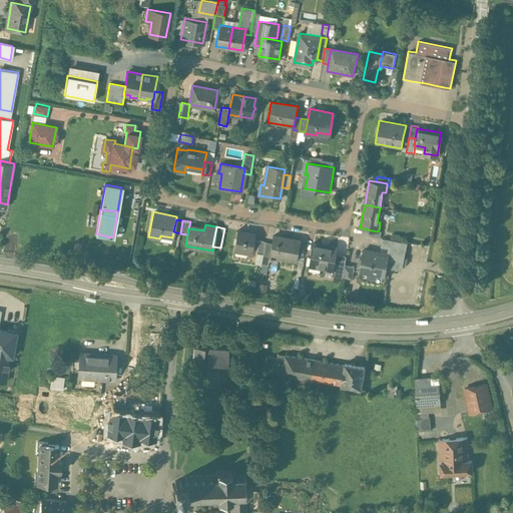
[(378,231),(367,229),(366,234),(380,237),(381,230),(379,229),(378,231)]
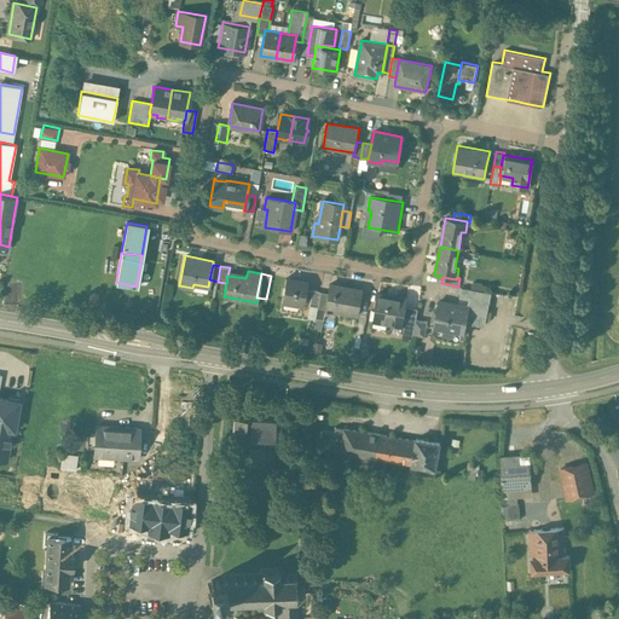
[(307,283),(285,279),(282,300),(302,305),(307,283)]
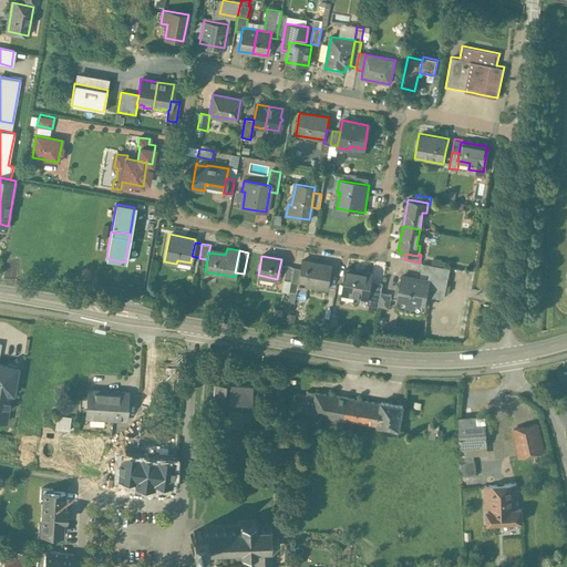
[(316,263),(301,260),(300,269),(298,282),(297,284),(298,284),(299,282),(310,285),(310,286),(311,287),(311,285),(326,288),(326,289),(327,289),(331,266),(330,266),(330,267),(316,265),(316,263)]
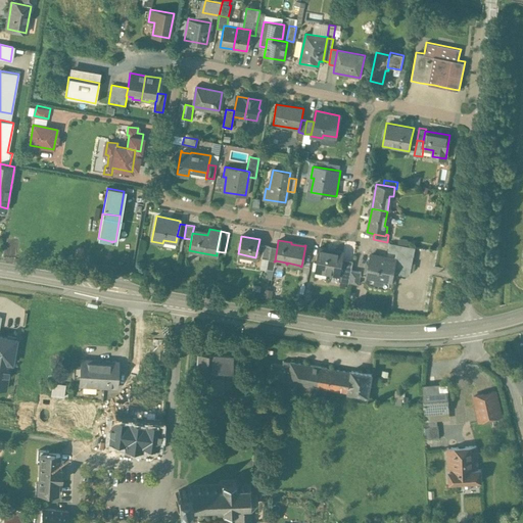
[(415,247),(390,243),(388,251),(396,252),(413,255),(415,247)]
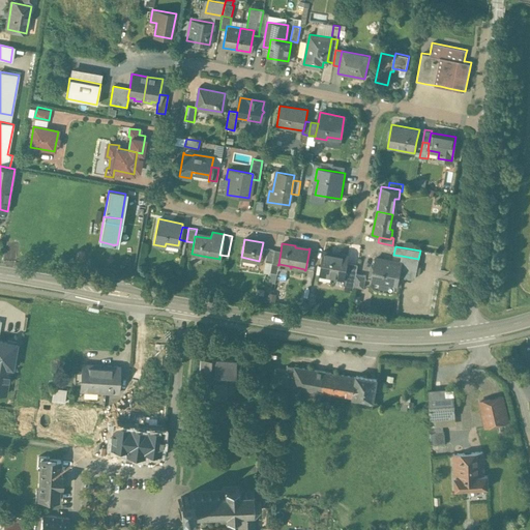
[(274,249),(267,248),(265,262),(271,263),(274,249)]
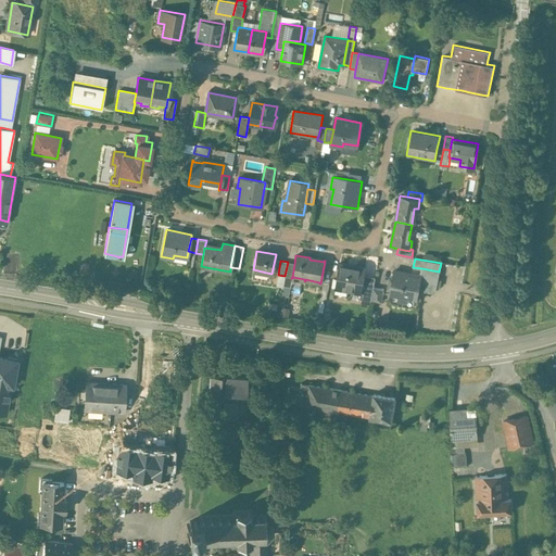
[(294,264),(288,262),(285,276),(292,277),(294,264)]
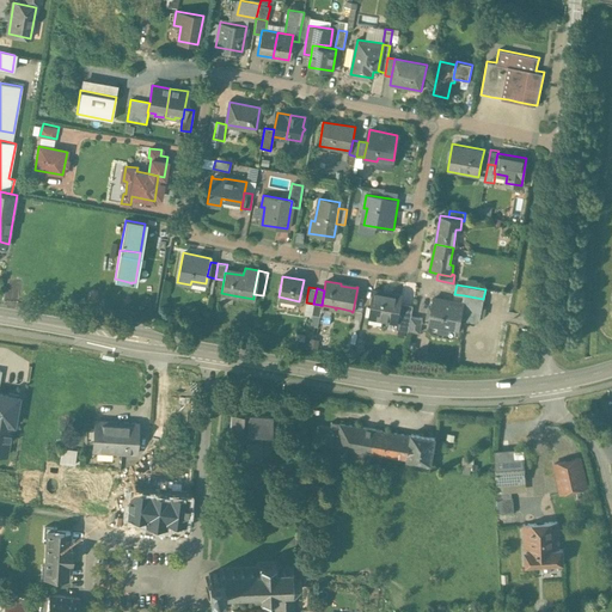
[(403,297),(373,292),(368,314),(398,320),(399,314),(403,297)]
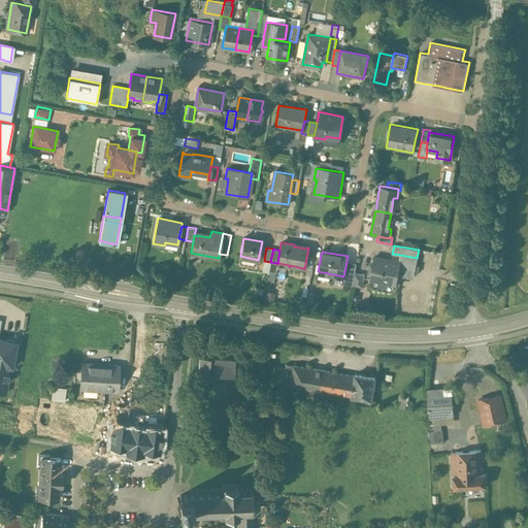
[(388,261),(374,259),(374,257),(373,257),(369,279),(396,284),(397,276),(409,278),(414,275),(417,258),(400,255),(399,261),(388,259),(388,261)]
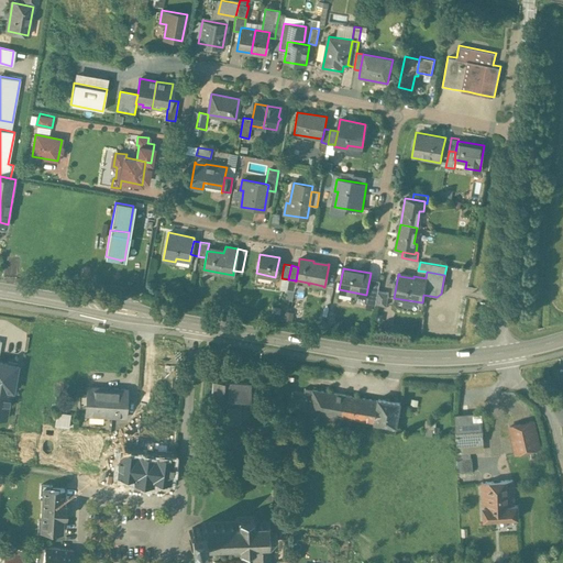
[(282,278),(279,288),(287,290),(288,279),(282,278)]
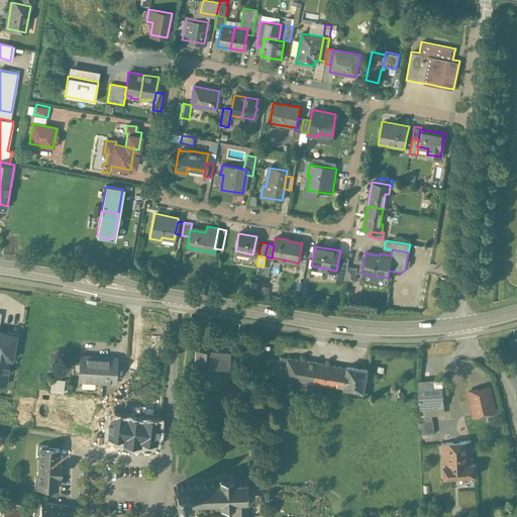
[(347,268),(337,266),(336,271),(335,278),(344,279),(347,268)]
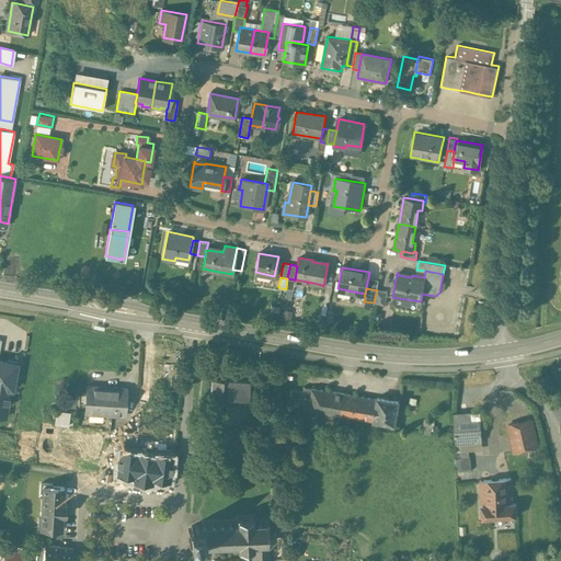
[(387,292),(377,290),(374,302),(385,305),(387,292)]
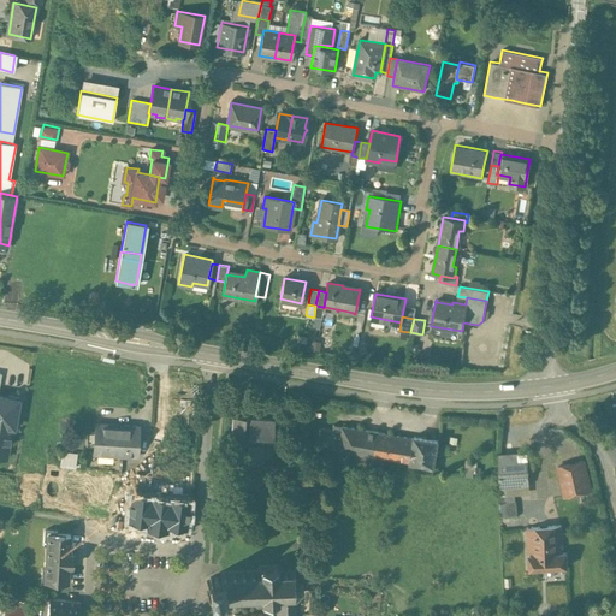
[(19,400),(0,396),(0,425),(12,427),(15,428),(19,400)]
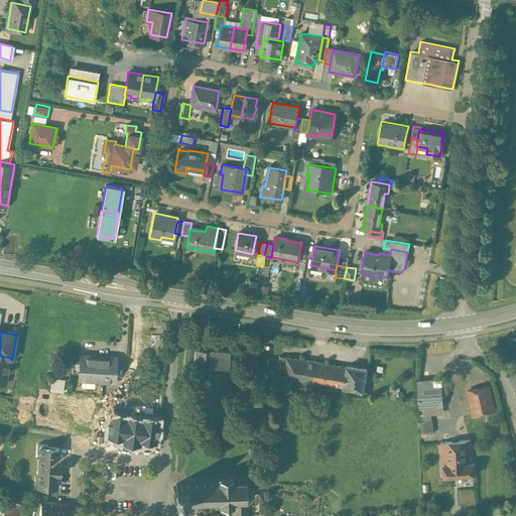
[(230,352),(195,350),(192,383),(207,384),(207,386),(219,386),(220,366),(229,366),(230,352)]
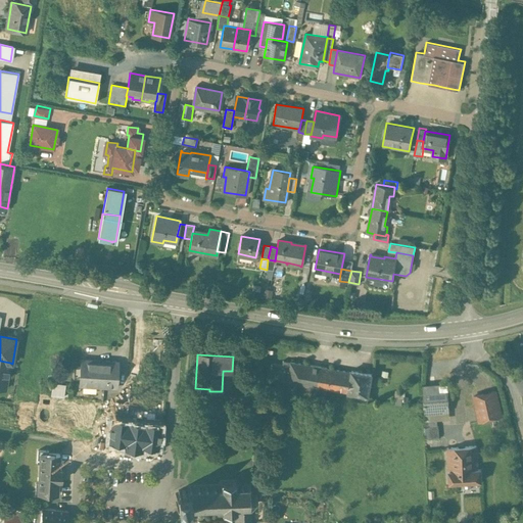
[(119,363),(81,360),(80,385),(116,388),(119,363)]
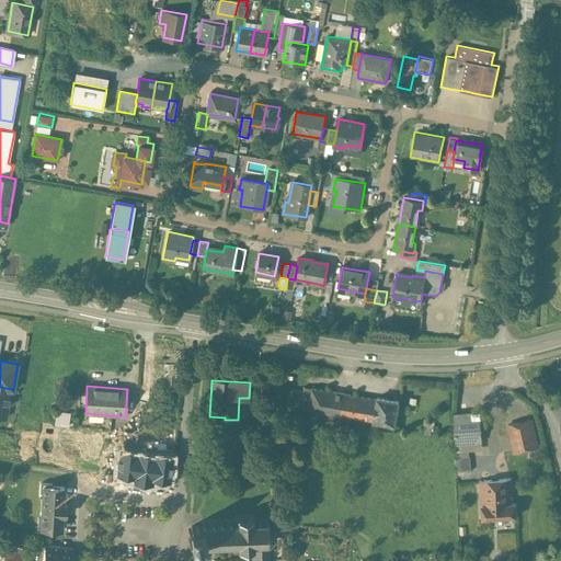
[(11,389),(0,387),(0,416),(7,418),(11,389)]
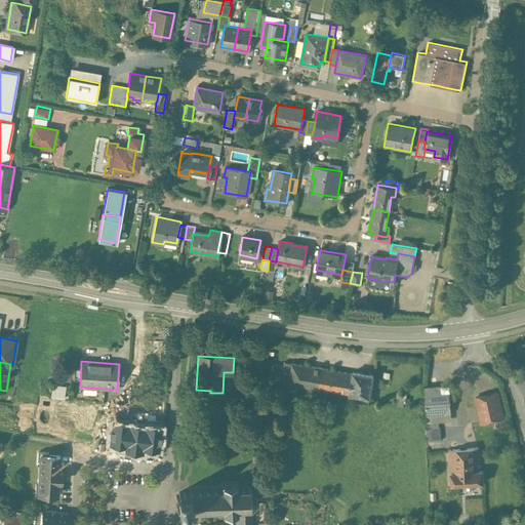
[(90,445),(160,452),(168,366),(131,362),(128,391),(120,390),(117,418),(107,417),(109,402),(52,397),(51,410),(93,414),(90,445)]
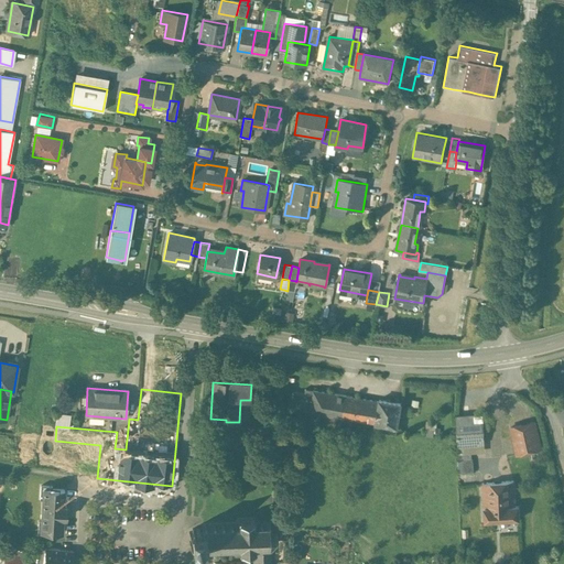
[(379,401),(313,390),(313,391),(305,390),(304,393),(301,411),(328,415),(327,422),(334,423),(335,416),(350,420),(375,423),(379,401)]
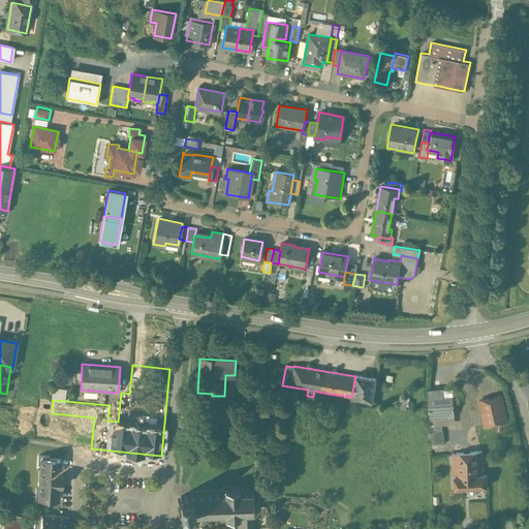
[(285,369),(275,368),(272,384),(282,385),(285,369)]
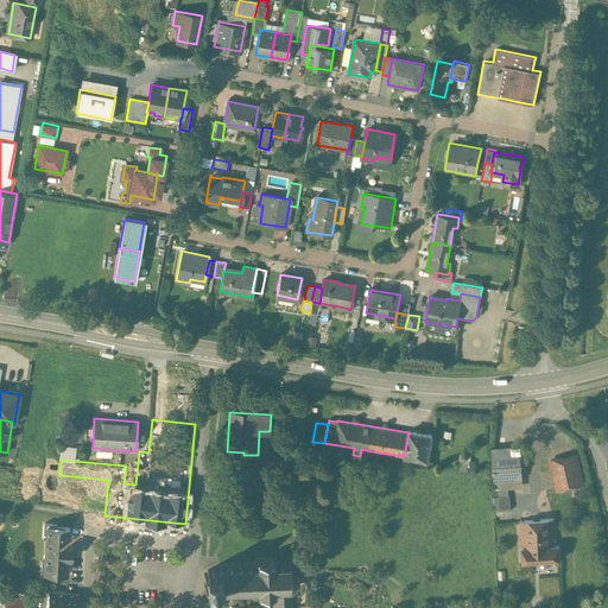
[(432,435),(409,430),(409,432),(404,456),(415,457),(413,464),(426,466),(428,460),(432,435)]
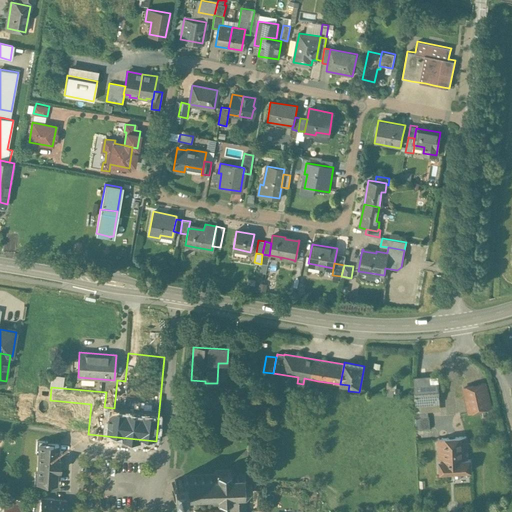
[(52,382),(63,383),(64,375),(52,374),(52,382)]
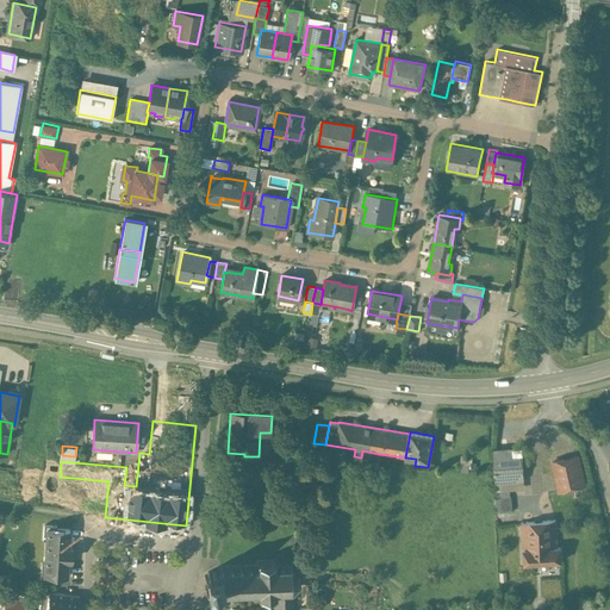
[(521,447),(493,450),(496,483),(524,480),(521,447)]
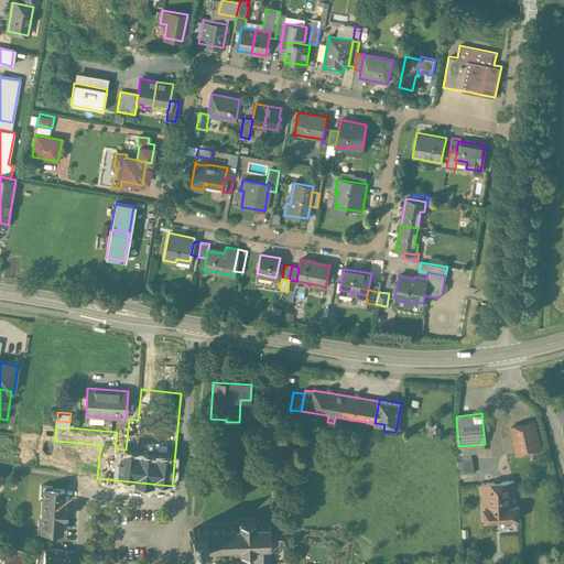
[(350,420),(335,416),(334,423),(334,427),(349,430),(350,420)]
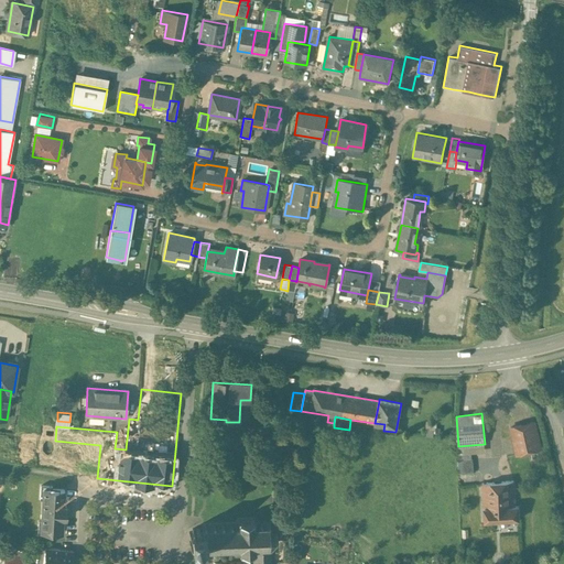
[(533,422),(511,427),(517,454),(540,448),(533,422)]
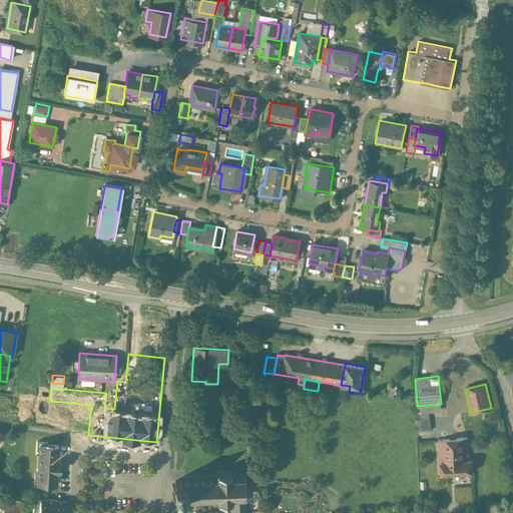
[(85,423),(86,414),(69,413),(69,422),(85,423)]
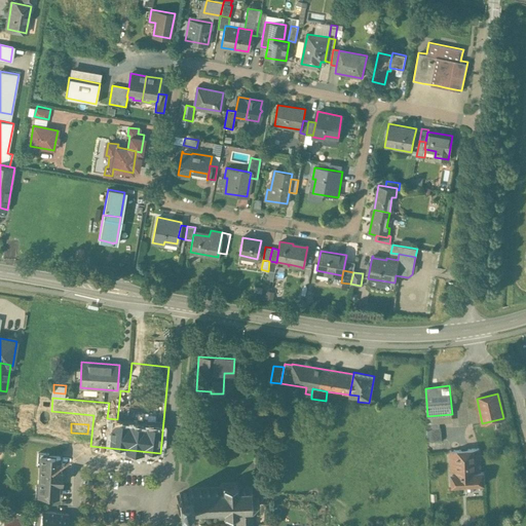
[(428,429),(426,429),(427,442),(442,441),(441,428),(428,429)]
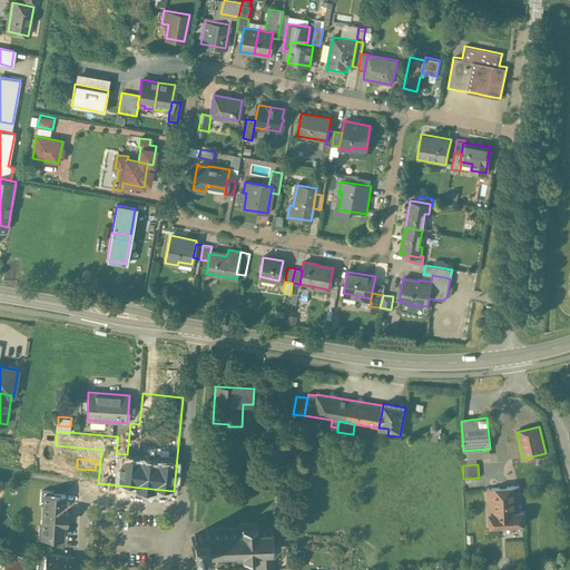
[(520,487),(488,489),(491,528),(526,524),(524,511),(520,511),(520,487)]
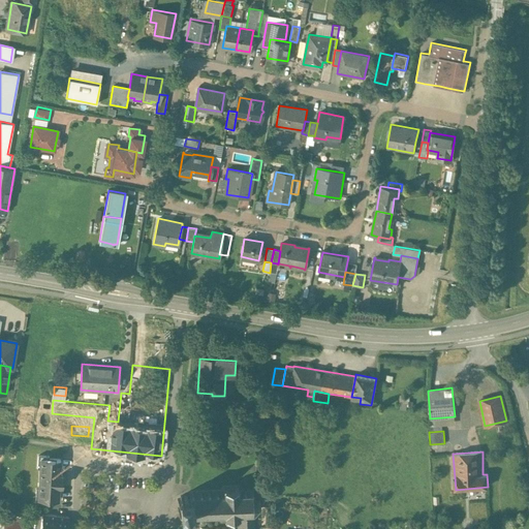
[(39,479),(62,480),(62,474),(60,474),(60,460),(49,459),(49,456),(38,456),(37,468),(39,468),(39,479)]
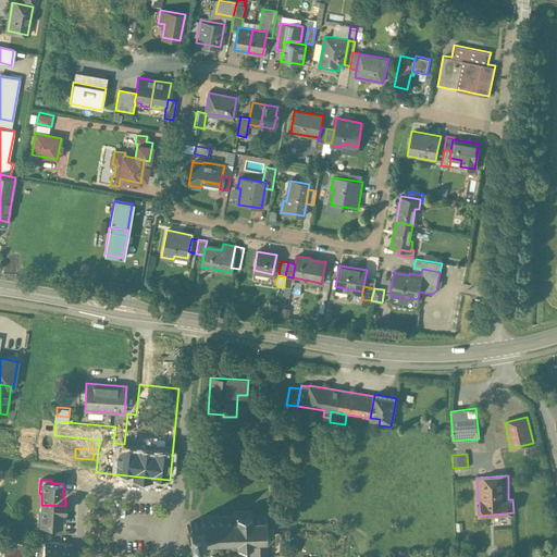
[(65,506),(41,505),(40,516),(38,516),(38,520),(40,520),(40,524),(45,524),(45,527),(49,528),(49,524),(61,525),(62,511),(64,511),(65,506)]
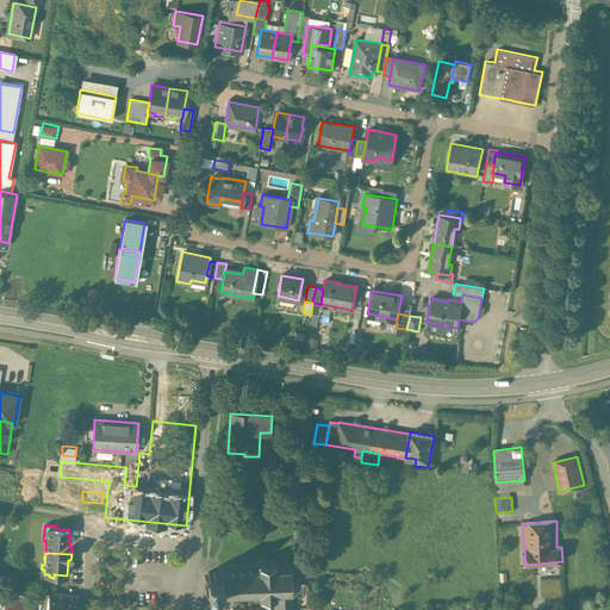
[(281,567),(274,568),(274,564),(277,562),(274,560),(273,562),(260,562),(257,561),(256,562),(257,565),(259,568),(250,568),(250,566),(248,566),(249,568),(242,568),(241,566),(240,566),(240,568),(232,570),(232,567),(230,567),(230,570),(223,570),(223,567),(221,567),(221,570),(219,570),(219,571),(217,571),(218,574),(217,574),(217,573),(215,572),(212,572),(211,573),(211,574),(210,574),(210,572),(207,572),(207,574),(206,574),(206,576),(204,576),(204,578),(206,578),(206,586),(204,586),(204,587),(207,587),(207,589),(209,589),(209,591),(211,591),(210,589),(211,589),(211,590),(213,591),(216,591),(217,590),(217,589),(218,589),(218,591),(219,591),(219,592),(222,592),(222,597),(224,597),(224,595),(230,595),(231,597),(232,597),(232,595),(240,593),(240,596),(242,596),(242,593),(249,593),(249,596),(251,596),(251,591),(259,591),(259,595),(257,597),(259,598),(261,596),(273,596),(274,596),(274,609),(291,609),(292,602),(291,592),(293,591),(292,589),(297,584),(299,584),(299,583),(297,582),(297,574),(299,573),(298,572),(296,573),(291,568),(292,566),(290,565),(288,567),(282,567),(282,565),(280,565),(281,567)]
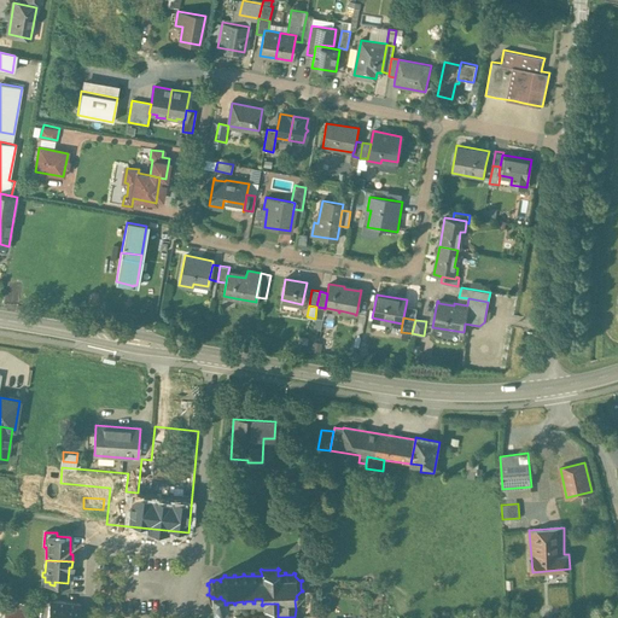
[(77,617),(80,604),(50,600),(46,617),(77,617)]
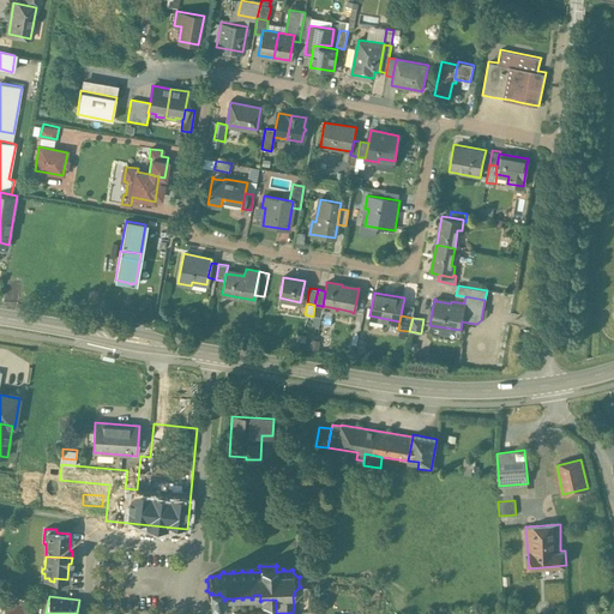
[(26,613),(28,607),(7,603),(5,613),(26,613)]
